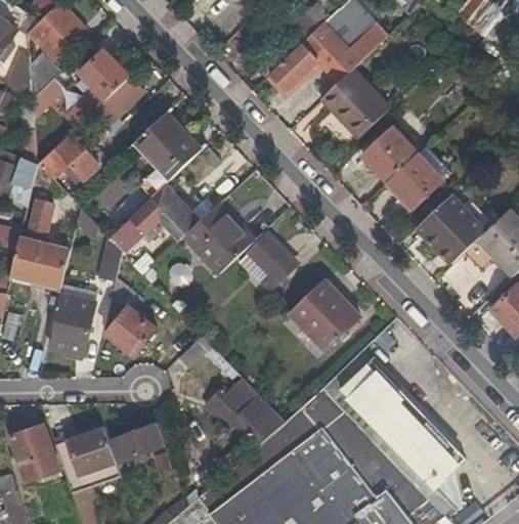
[(54,0),(32,0),(27,7),(40,17),(54,0)]
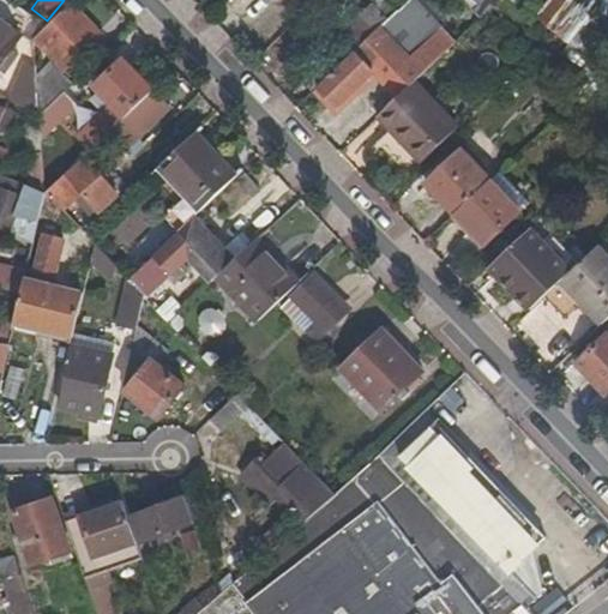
[(333,31),(353,50),(391,13),(381,4),(373,12),(367,6),(355,18),(351,14),(333,31)]
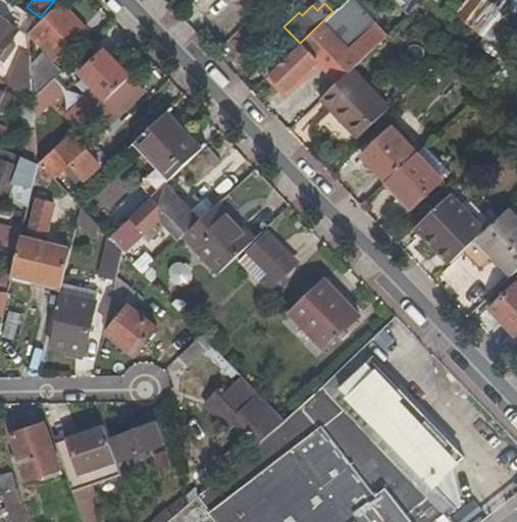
[(60,6),(49,16),(50,17),(55,22),(66,34),(71,40),(83,30),(60,6)]
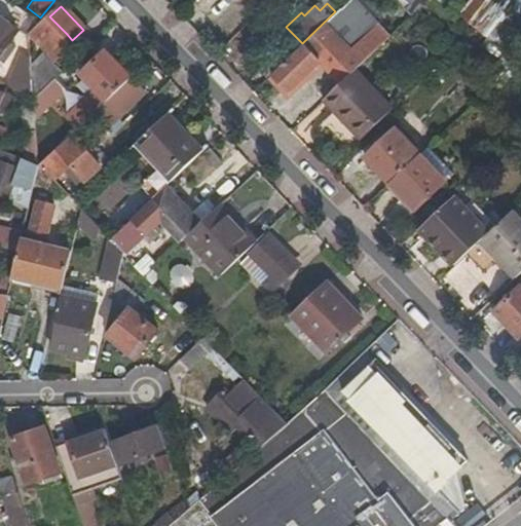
[(47,31),(56,23),(50,17),(34,30),(40,37),(42,36),(47,31)]
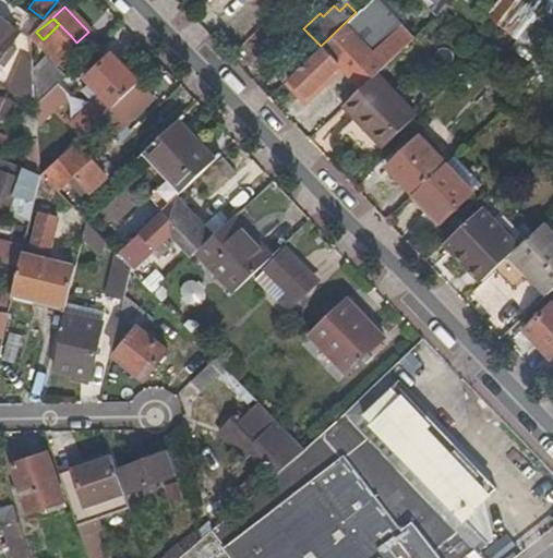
[(0,57),(17,32),(0,20),(0,57)]
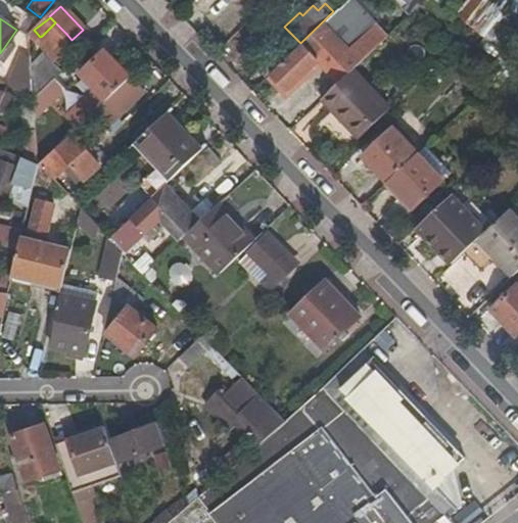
[(55,22),(47,31),(57,43),(66,34),(55,22)]
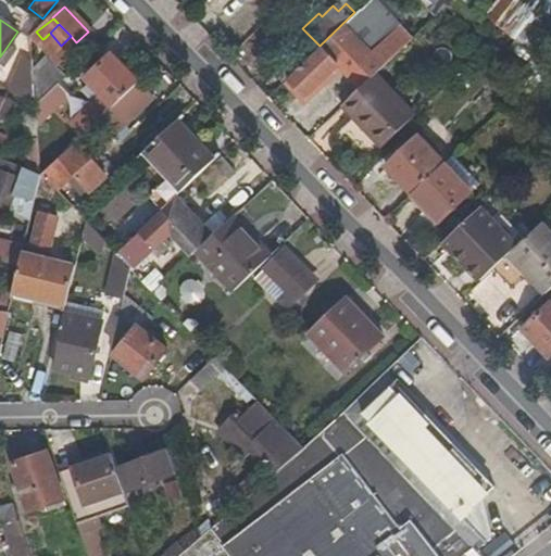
[(336,66),(353,91),(371,74),(409,37),(397,24),(368,51),(345,26),(289,80),(304,97),(336,66)]
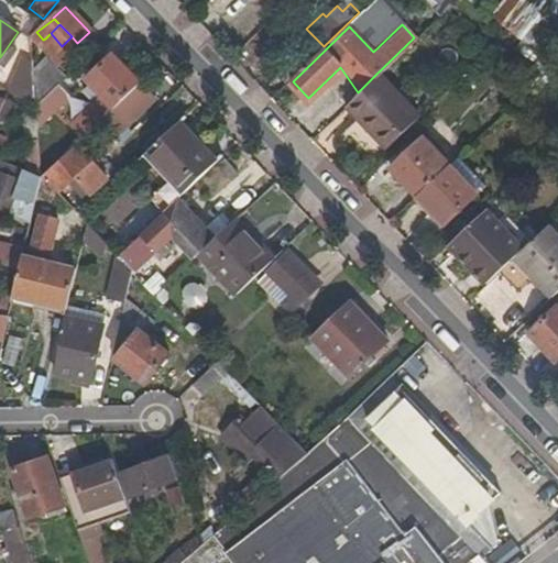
[(62,46),(67,53),(77,43),(72,36),(62,46)]
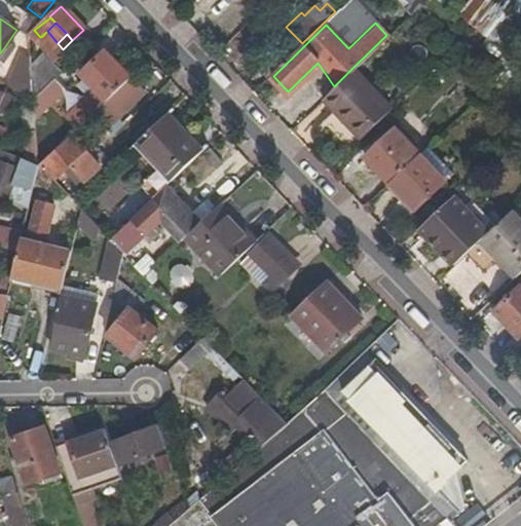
[(256,68),(266,79),(289,57),(278,46),(278,45),(256,68)]
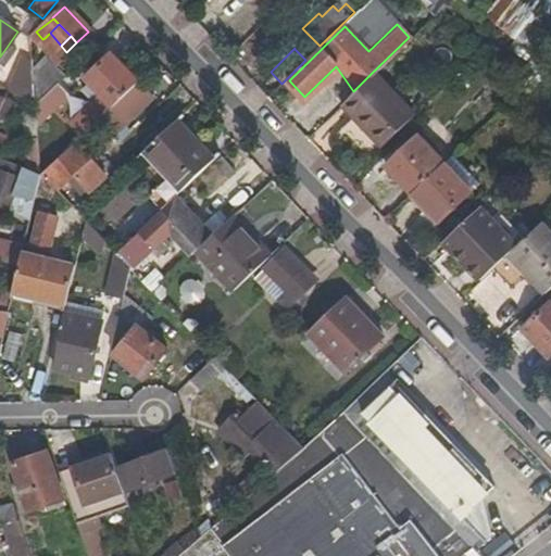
[(85,80),(112,108),(124,97),(139,81),(112,54),(85,80)]
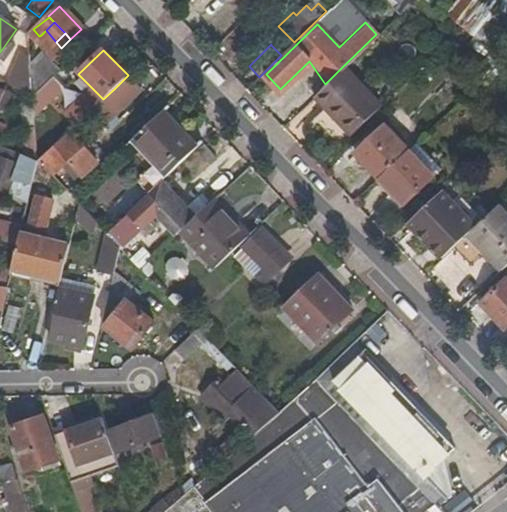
[(19,57),(6,84),(7,85),(18,91),(31,99),(30,79),(28,61),(19,57)]
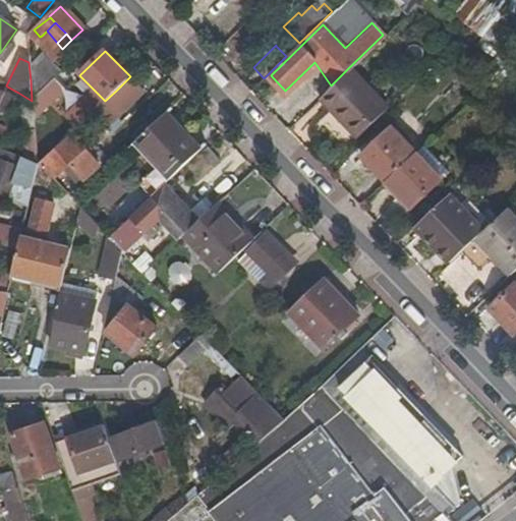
[(31,80),(32,101),(53,80),(62,71),(52,60),(31,80)]
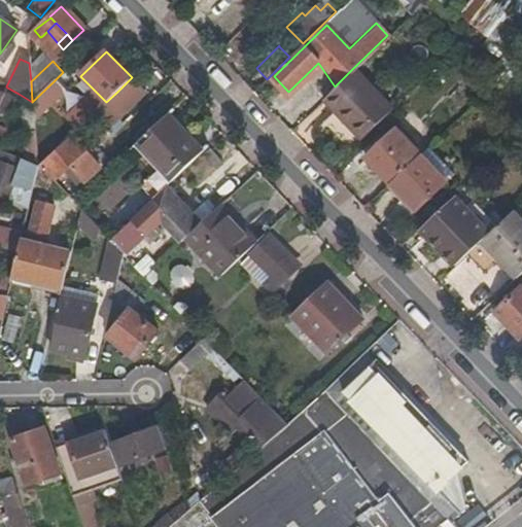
[(335,86),(321,100),(358,139),(388,109),(351,70),(335,86)]
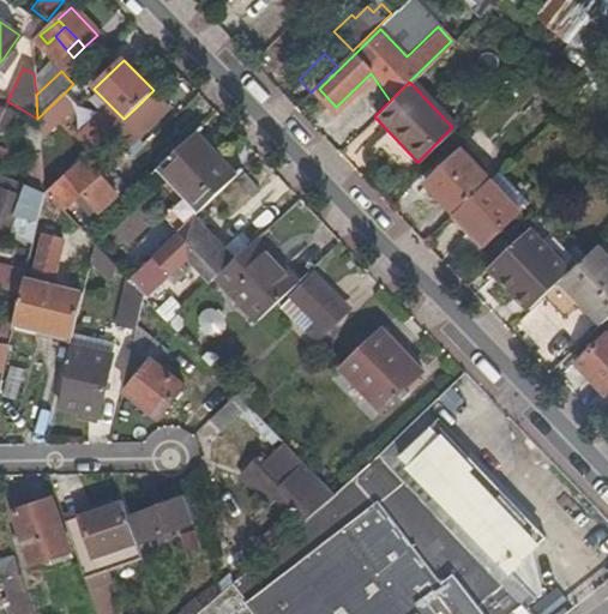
[(37,119),(40,140),(76,107),(62,95),(37,119)]
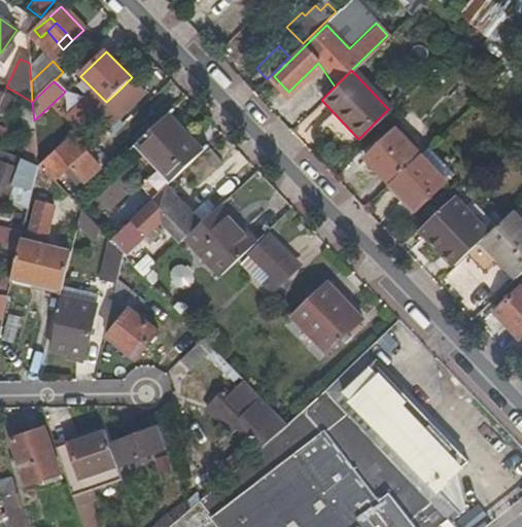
[(106,102),(97,110),(105,119),(112,127),(147,94),(136,82),(122,96),(117,92),(106,102)]
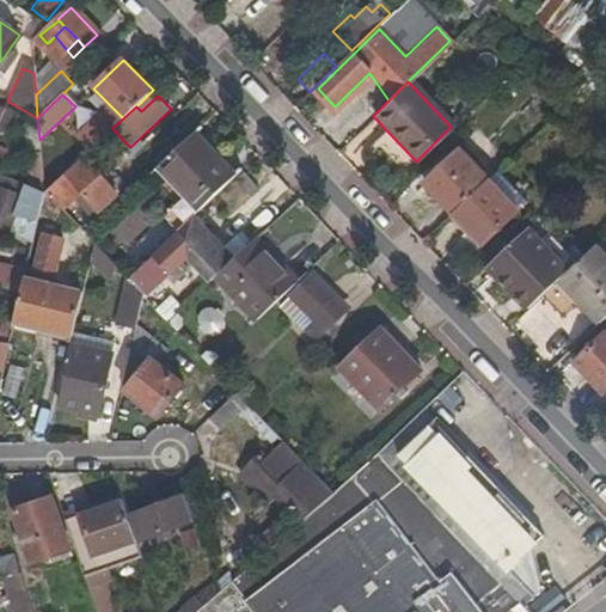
[(22,109),(8,102),(0,118),(0,134),(11,139),(22,117),(22,109)]
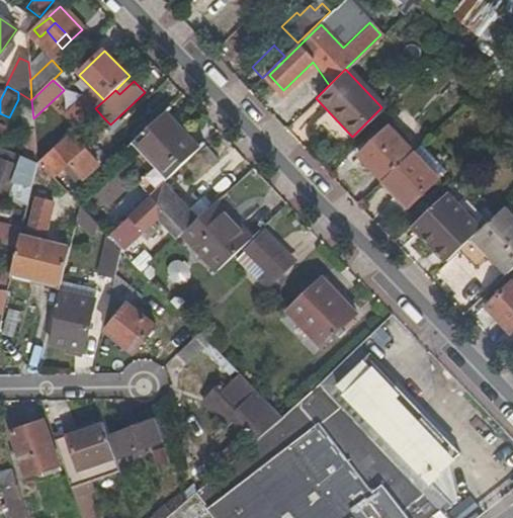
[(31,100),(18,92),(18,99),(21,157),(25,159),(37,164),(33,118),(31,100)]
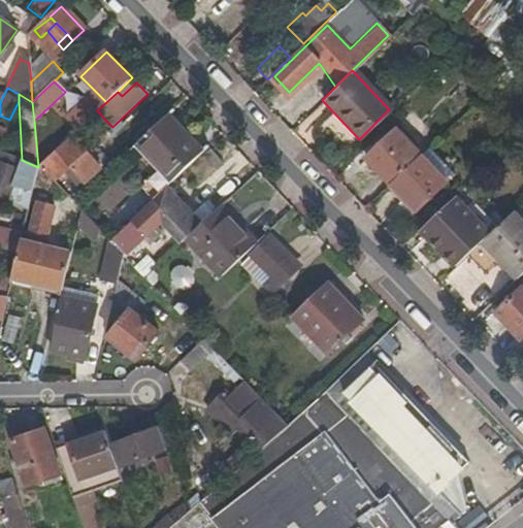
[(75,114),(85,123),(92,116),(97,110),(89,102),(75,114)]
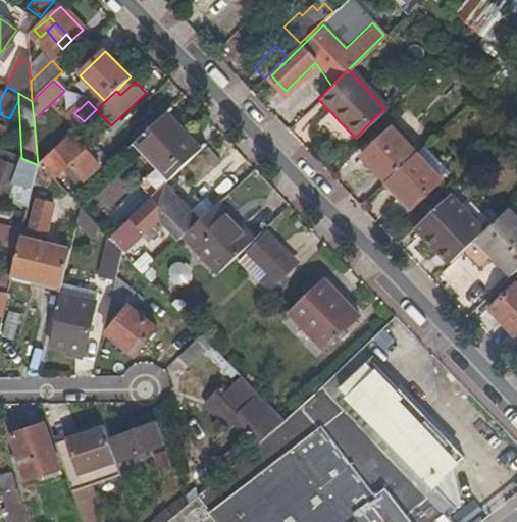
[(96,109),(91,114),(99,122),(104,118),(96,109)]
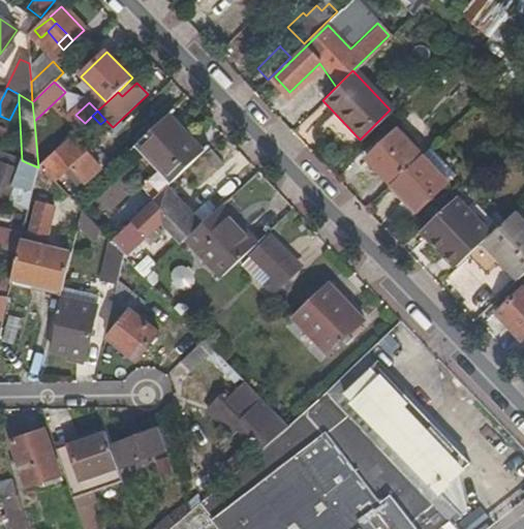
[(171,183),(203,152),(166,116),(136,145),(171,183)]
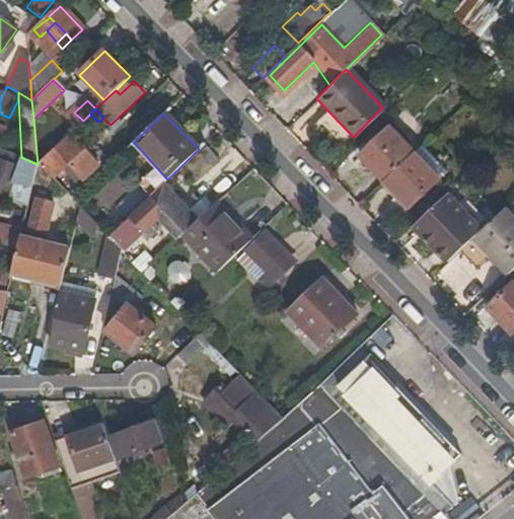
[(382,182),(411,154),(387,129),(358,157),(382,182)]
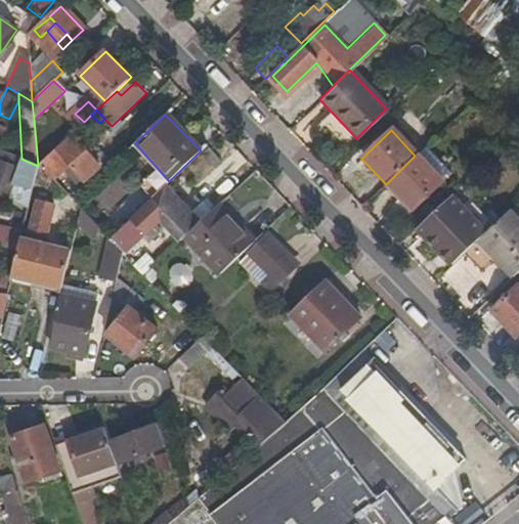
[(72,139),(56,155),(69,166),(83,181),(98,167),(72,139)]
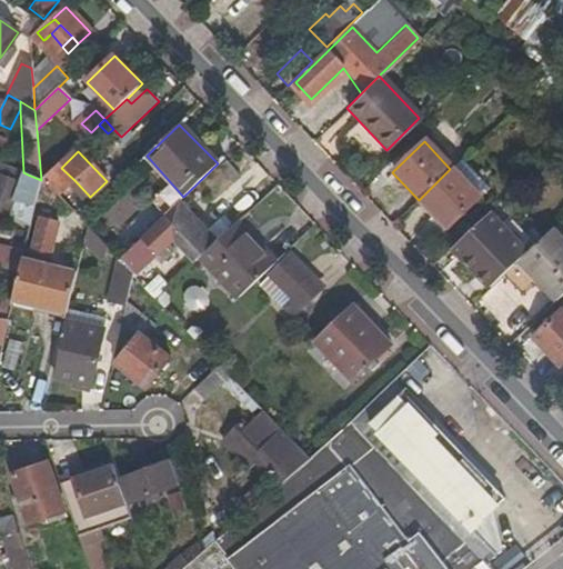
[(61,168),(58,165),(41,180),(57,197),(74,180),(61,168)]
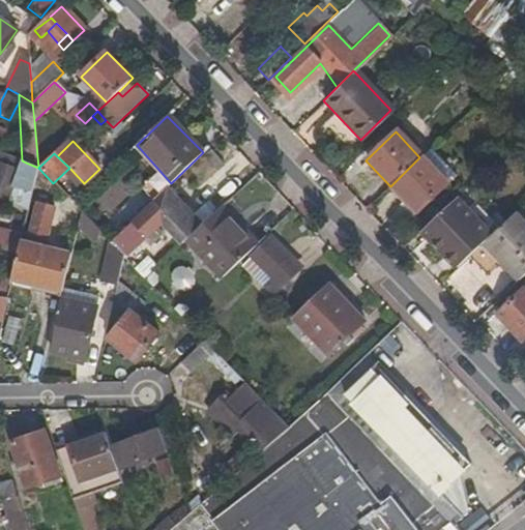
[(419,157),(390,186),(415,212),(445,182),(419,157)]
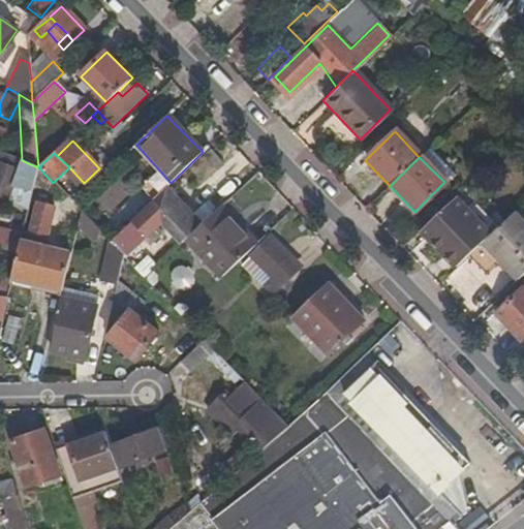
[(0,197),(8,199),(16,166),(0,161),(0,197)]
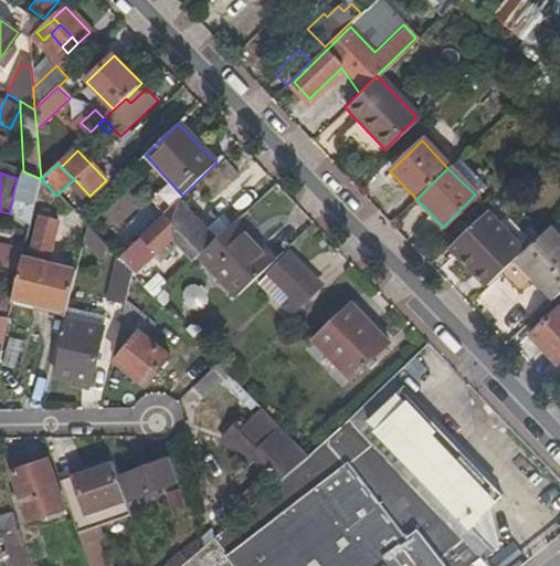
[(41,179),(28,174),(21,199),(34,205),(41,179)]
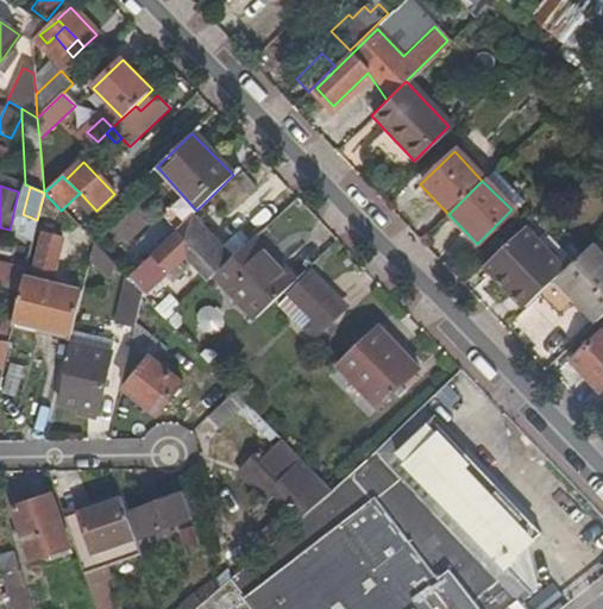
[(193,214),(132,275),(149,293),(168,274),(173,278),(181,269),(177,265),(178,263),(187,255),(211,280),(217,275),(233,259),(193,214)]
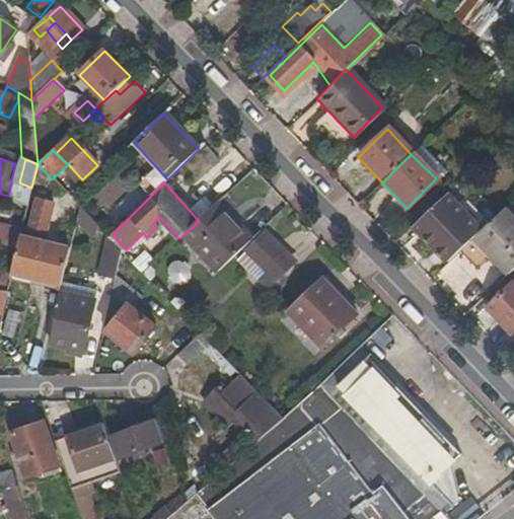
[(443,194),(410,225),(446,262),(456,251),(471,237),(480,229),(443,194)]
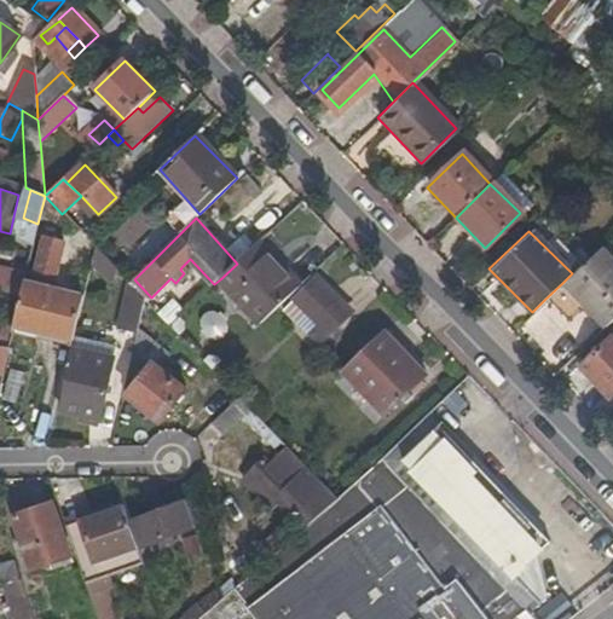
[(21,299),(13,328),(73,341),(84,299),(55,291),(65,243),(44,239),(33,287),(23,284),(21,298),(21,299)]
